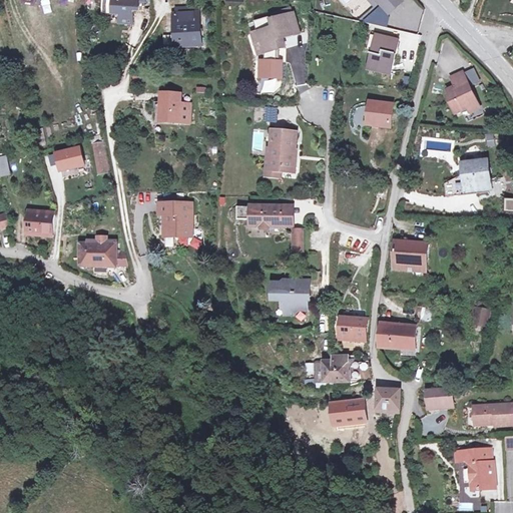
[(148,0),(119,0),(120,1),(117,1),(116,16),(124,16),(124,25),(136,26),(137,12),(142,13),(143,4),(148,4),(148,0)]
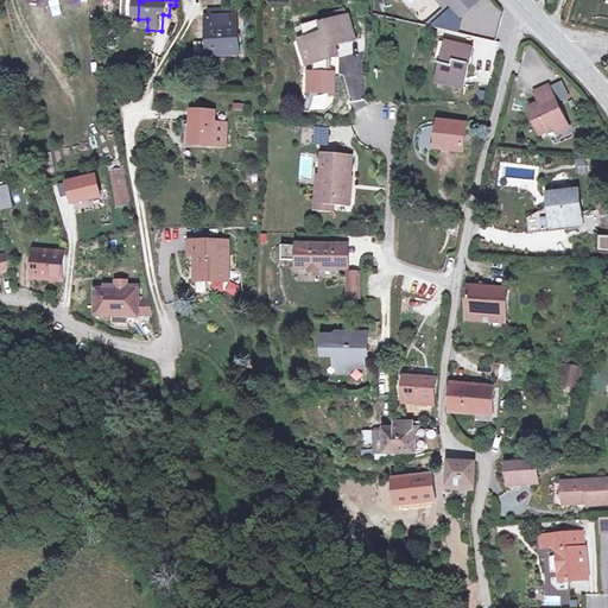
[(481,6),(475,0),(439,0),(449,10),(454,5),(466,18),(481,6)]
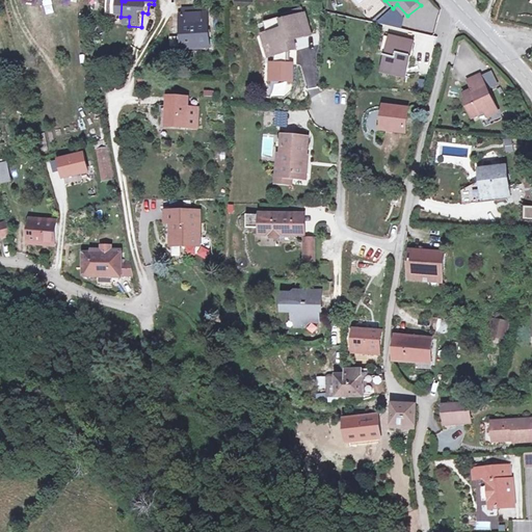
[(286,19),(287,24),(300,20),(301,21),(309,19),(308,17),(307,18),(304,12),(286,19)]
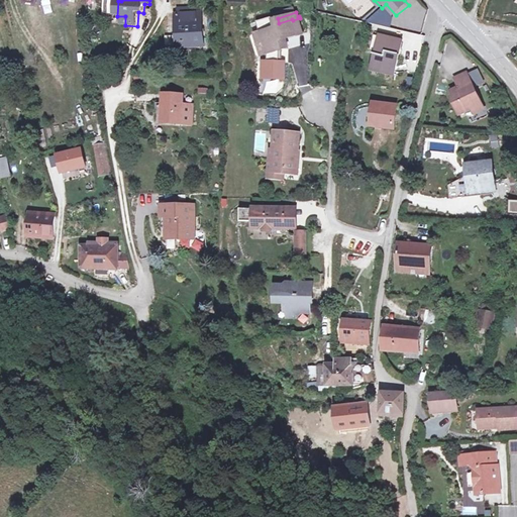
[(183,18),(181,18),(183,49),(192,49),(192,55),(193,55),(201,55),(201,50),(208,50),(206,17),(204,17),(183,18)]
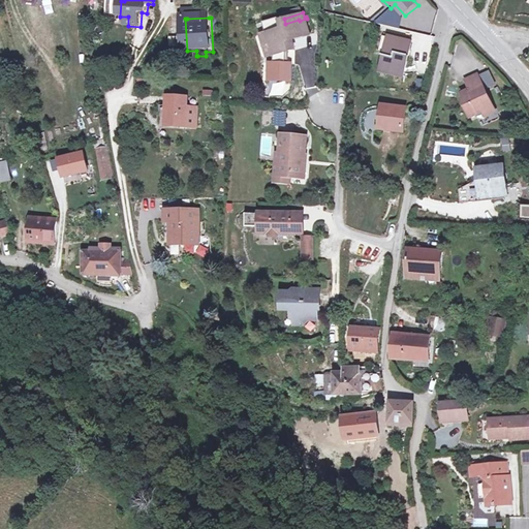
[(266,26),(270,37),(276,59),(277,59),(277,66),(273,66),(272,83),(293,83),(294,66),(287,66),(287,62),(289,62),(289,55),(292,54),(292,53),(290,44),(296,42),(313,37),(307,19),(300,21),(299,20),(285,24),(283,24),(282,21),(266,26)]
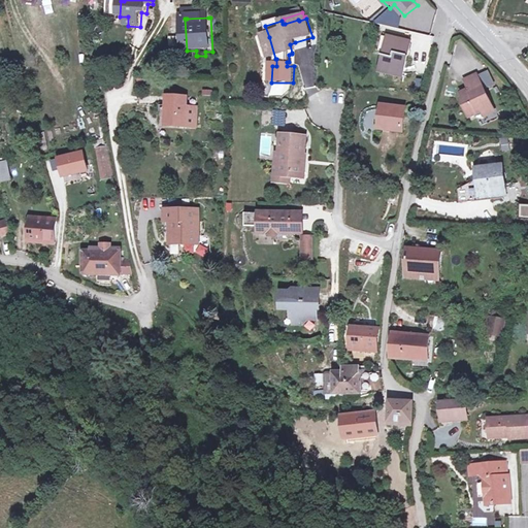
[(406,40),(384,35),(375,69),(398,74),(406,40)]
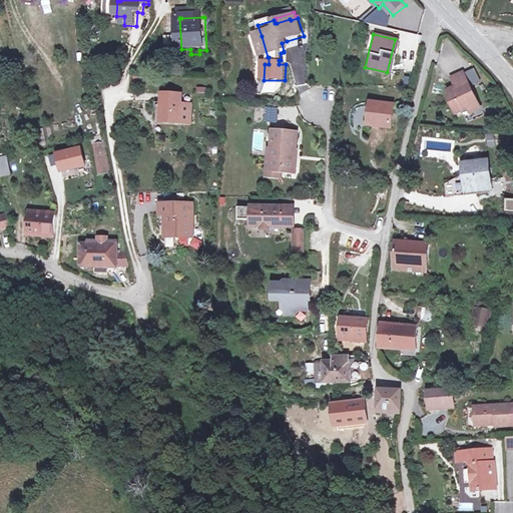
[(262,36),(257,37),(263,58),(268,57),(262,36)]
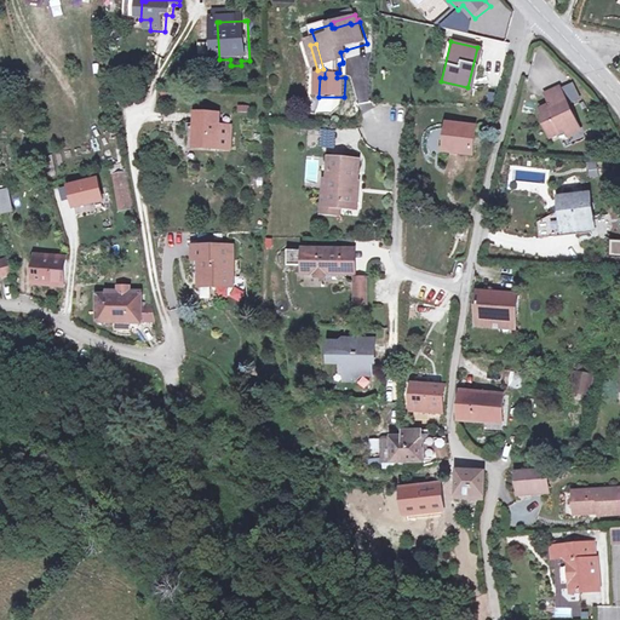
[(230,59),(219,59),(220,69),(231,68),(231,65),(230,65),(230,59)]
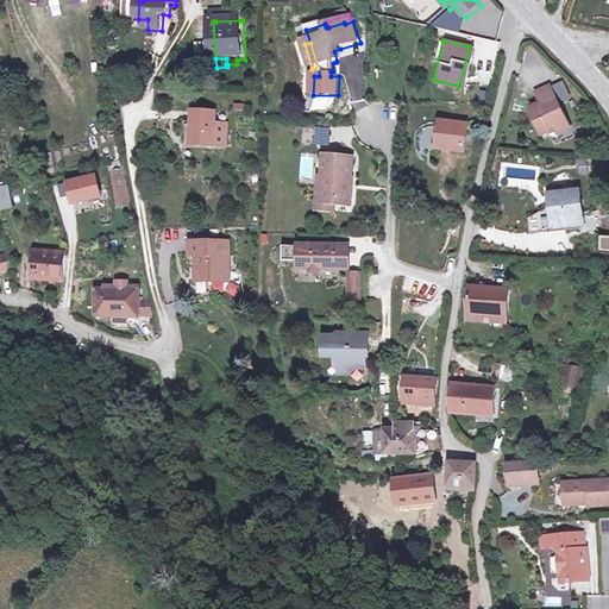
[(563,80),(553,85),(562,102),(571,98),(563,80)]
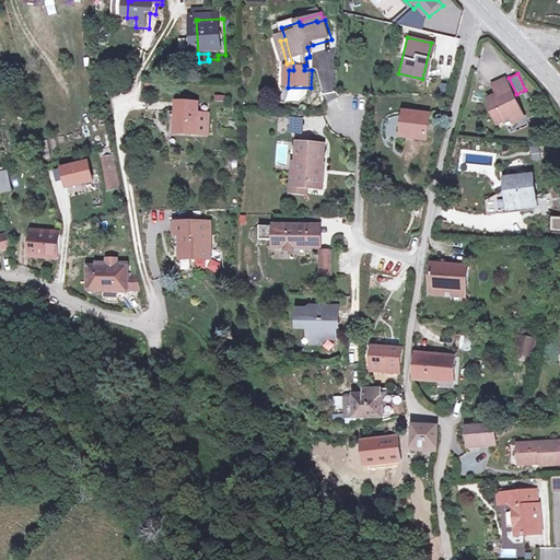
[(506,78),(493,83),(498,93),(489,96),(491,103),(493,109),(491,111),(497,123),(521,112),(506,78)]
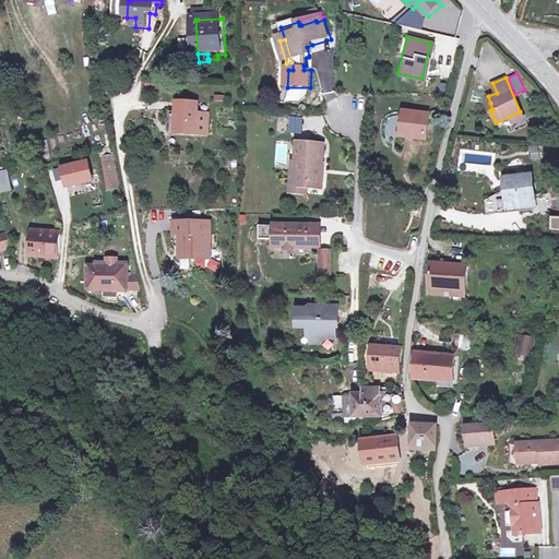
[(198,135),(199,104),(178,103),(177,134),(198,135)]
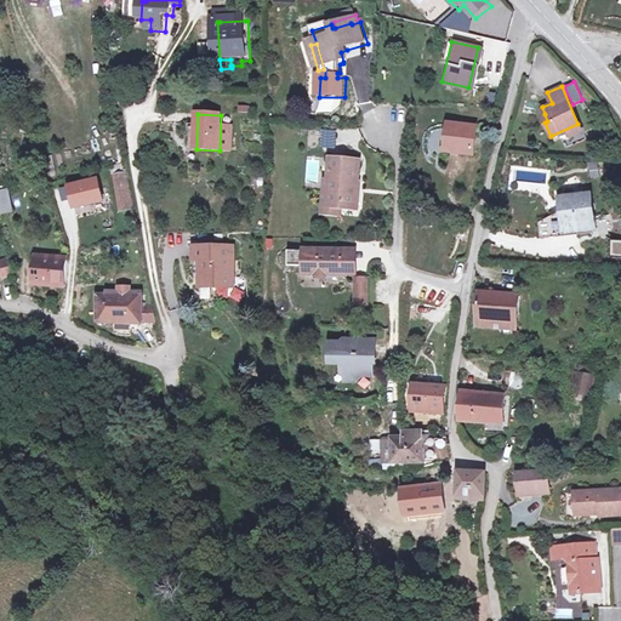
[(446,120),(440,147),(467,152),(473,126),(446,120)]
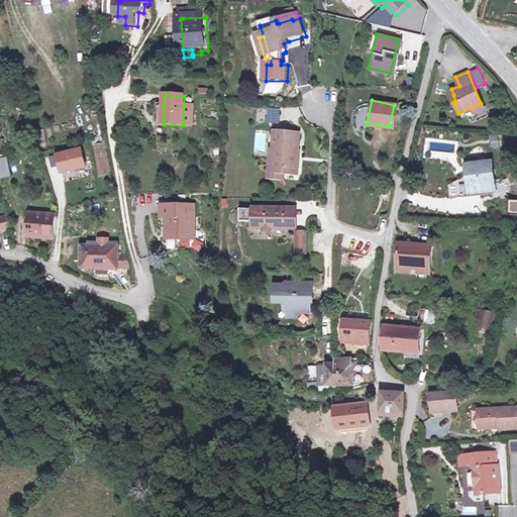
[(298,134),(276,132),(274,150),(273,172),(277,172),(295,174),(298,134)]
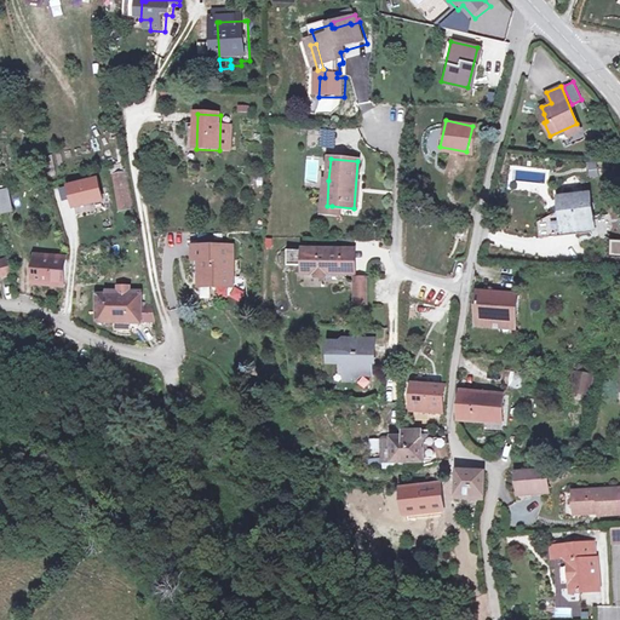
[(125,170),(113,172),(114,181),(115,181),(122,216),(131,214),(128,199),(130,199),(126,179),(125,170)]
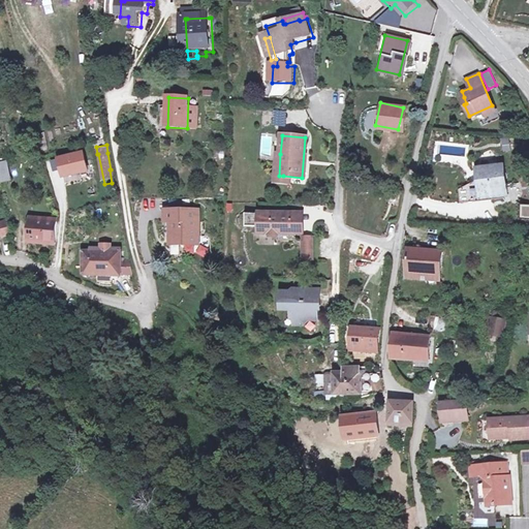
[(80,150),(56,156),(61,175),(85,167),(80,150)]
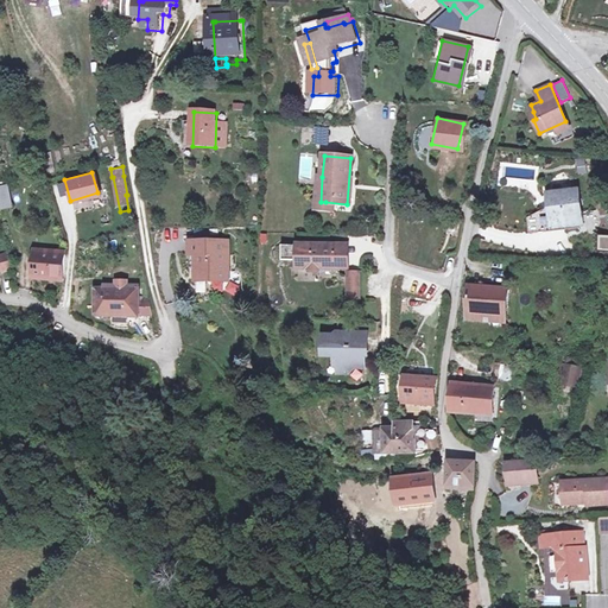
[(324,210),(325,202),(321,202),(322,177),(317,177),(315,209),(324,210)]
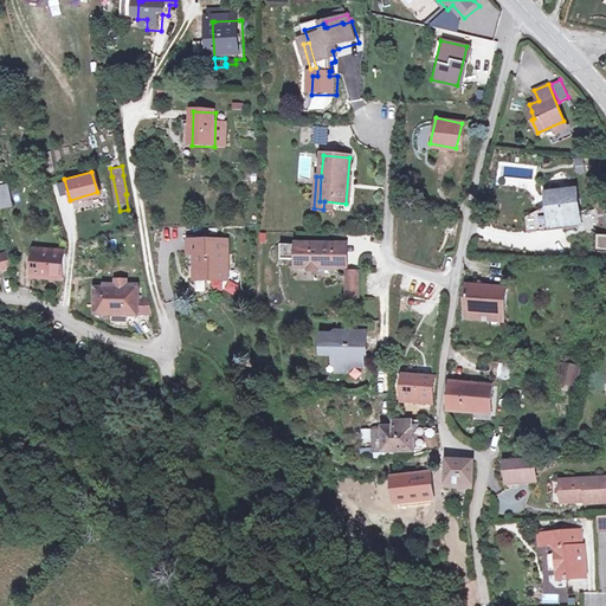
[(0,184),(0,205),(11,204),(6,182),(0,184)]
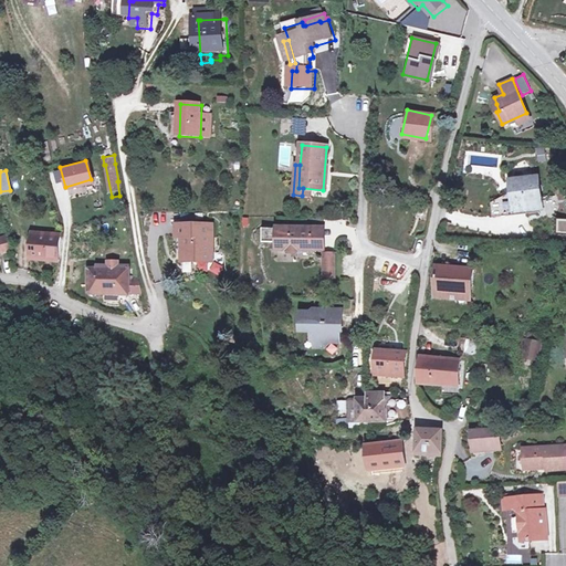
[(537,176),(513,179),(514,188),(517,208),(532,206),(532,210),(540,209),(540,205),(541,205),(537,176)]
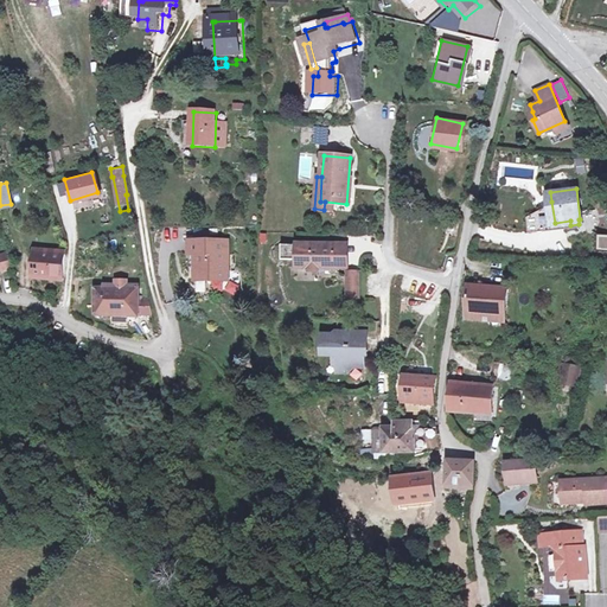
[(530,231),(570,225),(570,221),(555,223),(551,202),(528,216),(530,231)]
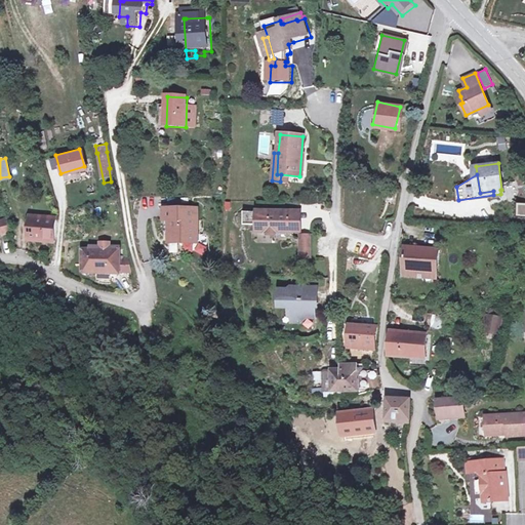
[(197,208),(164,206),(163,217),(169,218),(168,234),(184,235),(184,240),(195,240),(197,208)]
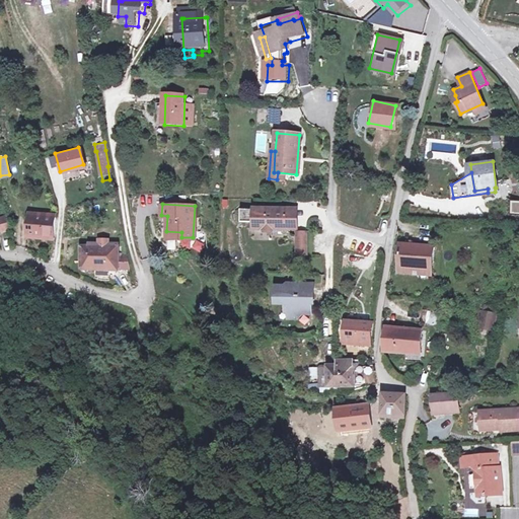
[(240,216),(253,216),(253,226),(265,226),(265,221),(272,221),(272,226),(290,226),(291,207),(254,206),(240,206),(240,216)]
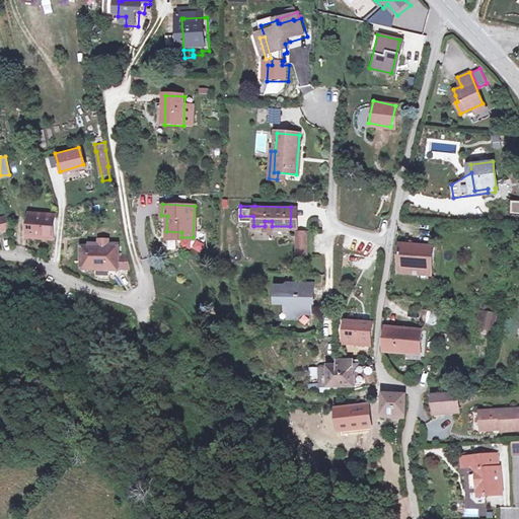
[(56,240),(58,221),(30,216),(27,234),(56,240)]
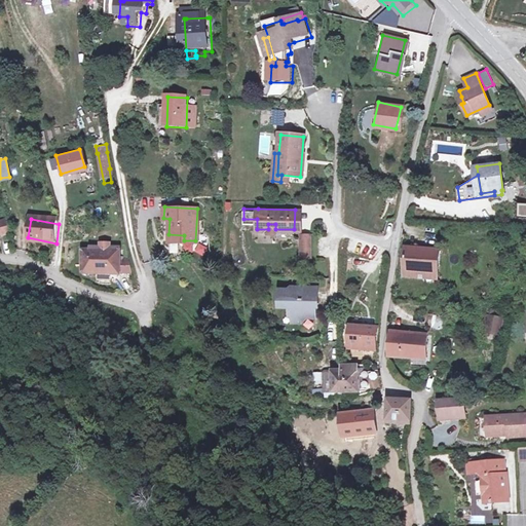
[(310,234),(301,233),(300,255),(309,255),(310,234)]
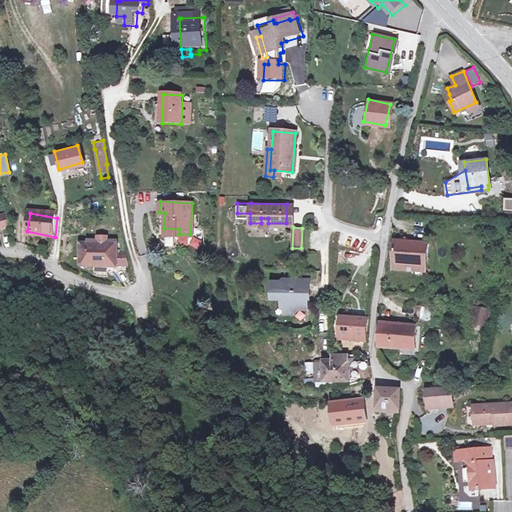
[(128,266),(126,252),(115,252),(115,242),(99,240),(98,236),(87,235),(86,240),(81,240),(80,265),(128,266)]
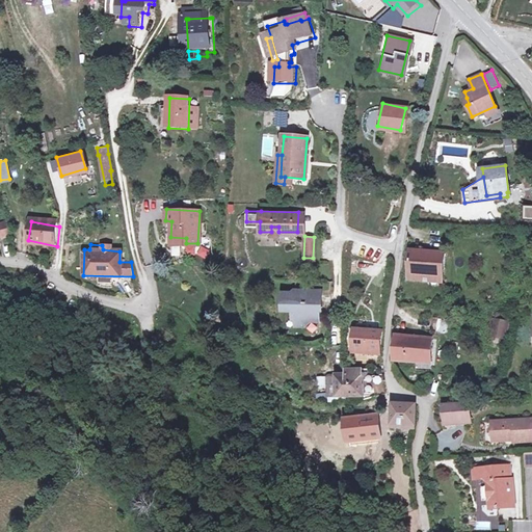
[(443,254),(411,253),(410,276),(442,277),(443,254)]
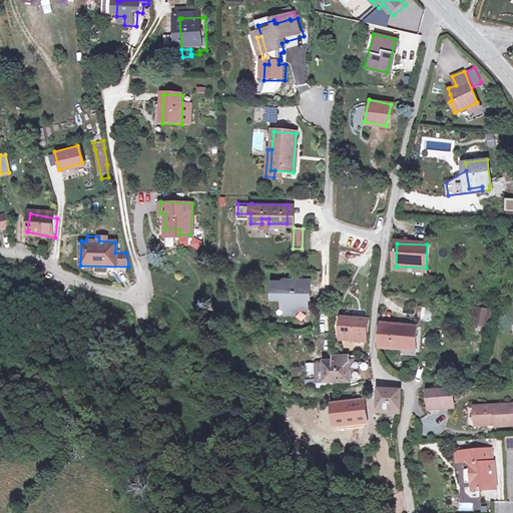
[(283,280),(274,280),(274,295),(283,295),(287,298),(287,307),(295,307),(309,308),(309,297),(309,292),(312,292),(312,278),(296,278),(296,281),(288,280),(286,278),(283,280)]
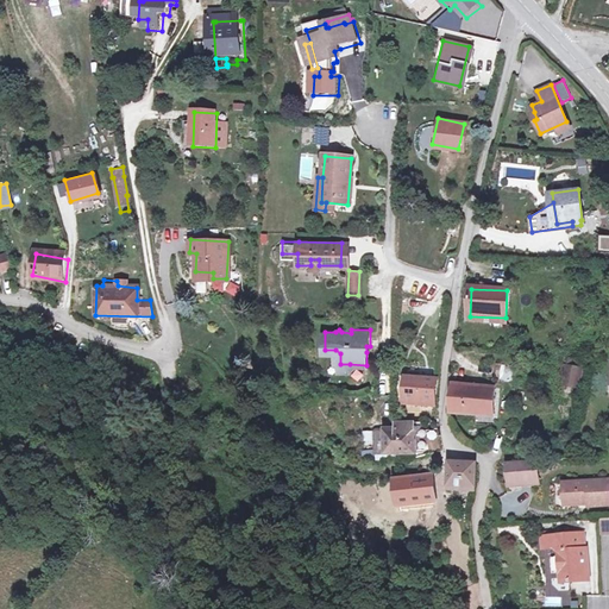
[(496,365),(494,382),(512,384),(514,366),(496,365)]
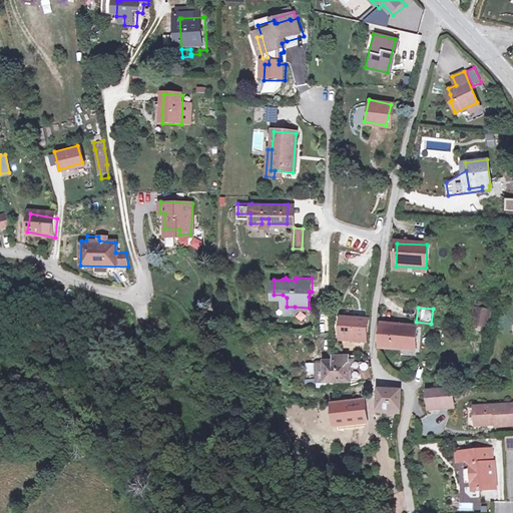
[(491,309),(478,308),(476,324),(489,325),(491,309)]
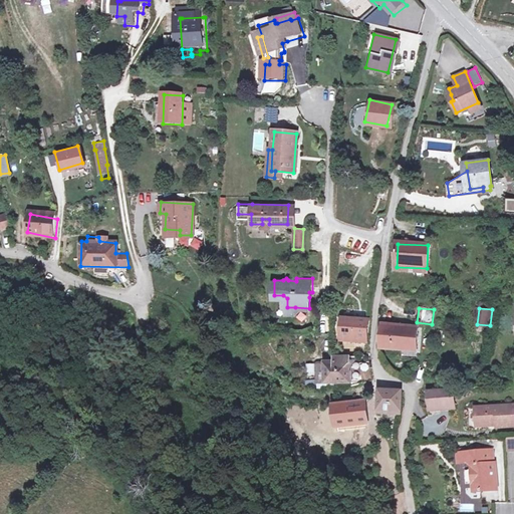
[(366,316),(340,314),(339,333),(346,333),(346,337),(352,338),(352,333),(365,334),(366,316)]
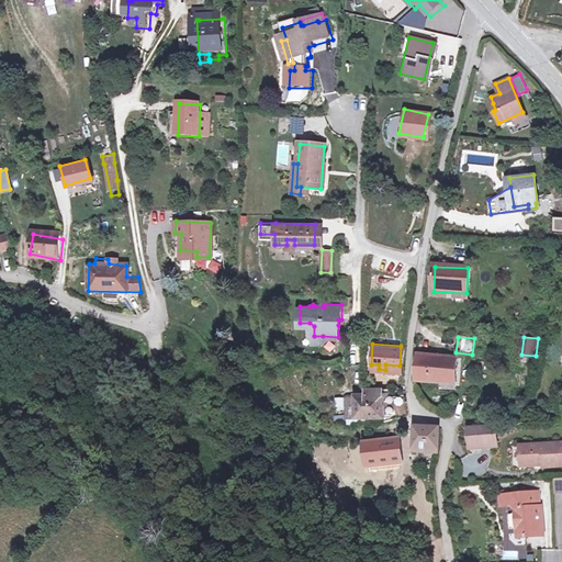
[(417,352),(415,377),(453,381),(456,356),(417,352)]
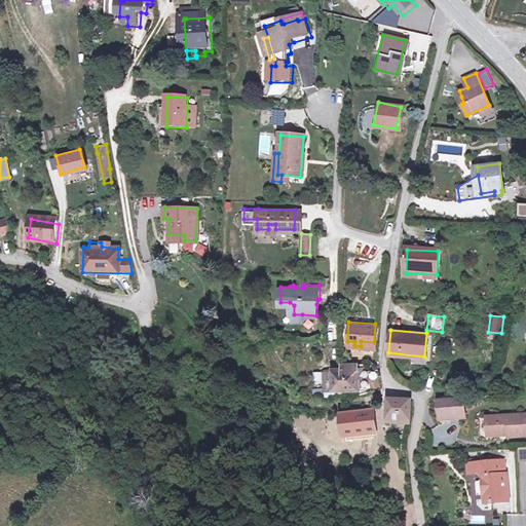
[(322,389),(354,389),(354,364),(341,364),(341,369),(322,370),(322,389)]
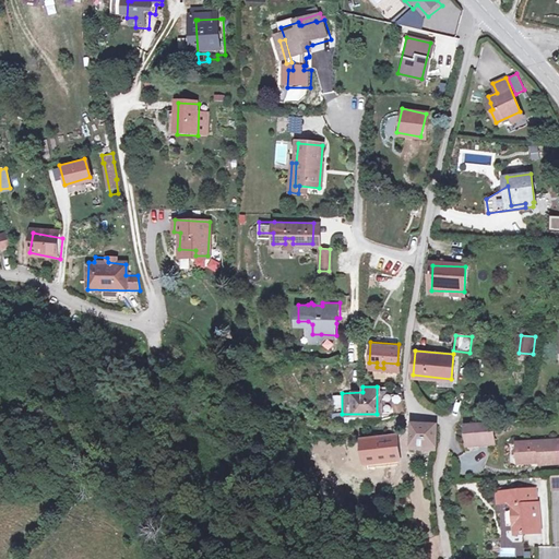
[(392,414),(403,414),(401,392),(388,393),(389,405),(392,405),(392,414)]
